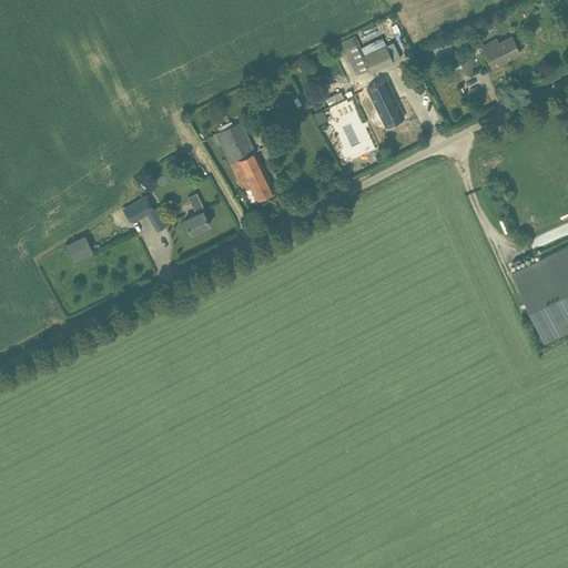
[(497,38),(482,46),(493,67),(520,52),(511,36),(499,42),(497,38)]
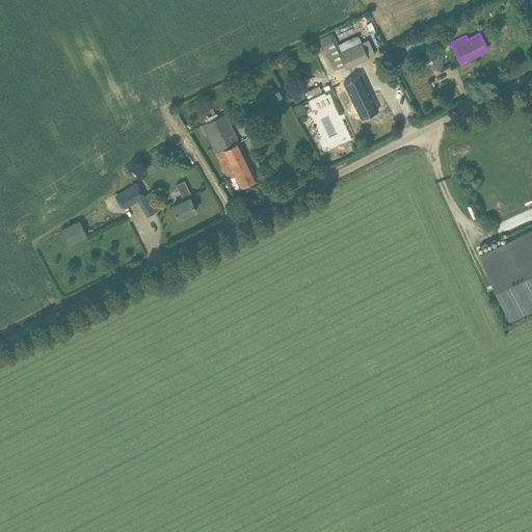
[(358,34),(351,37),(338,44),(336,38),(322,45),(335,71),(345,65),(346,68),(369,57),(368,57),(375,53),(369,38),(362,42),(358,34)]
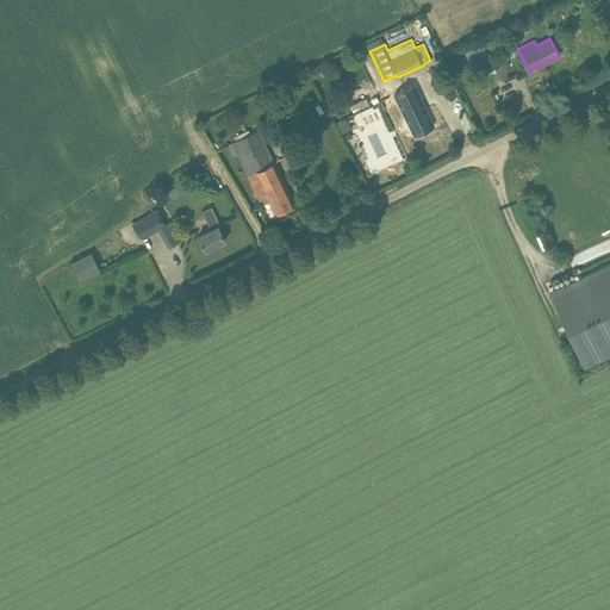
[(464,49),(471,63),(489,55),(481,41),(464,49)]
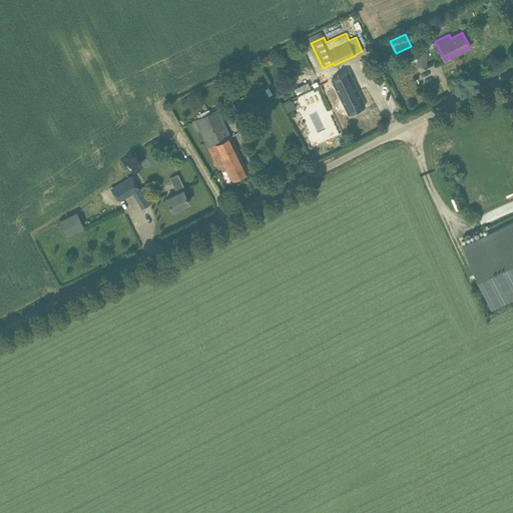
[(427,52),(425,47),(425,46),(424,47),(423,47),(423,46),(420,48),(419,49),(419,55),(418,65),(426,66),(427,52)]
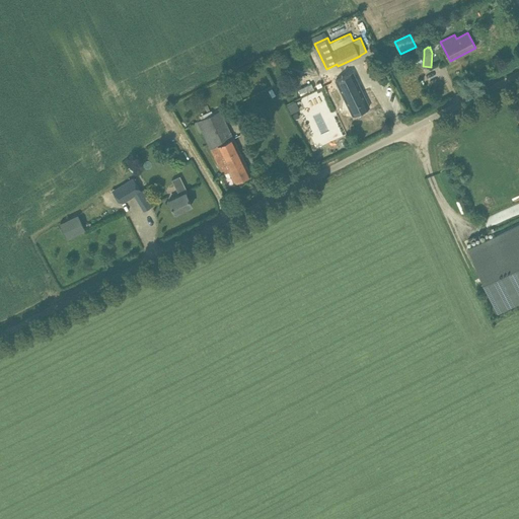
[(275,66),(279,60),(273,57),(270,63),(275,66)]
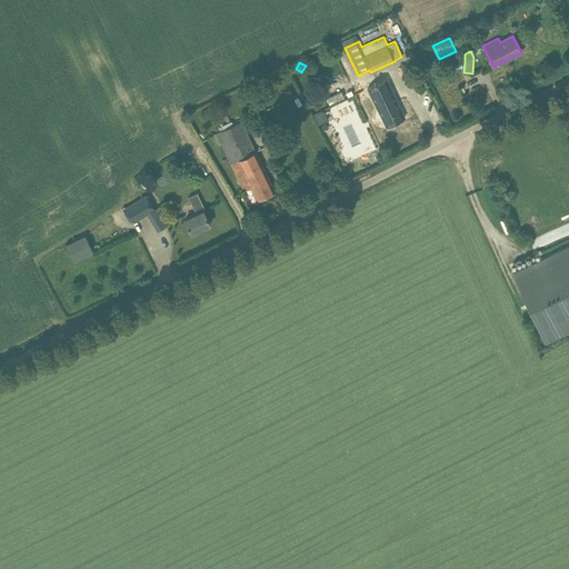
[(387,79),(369,88),(387,126),(405,117),(387,79)]
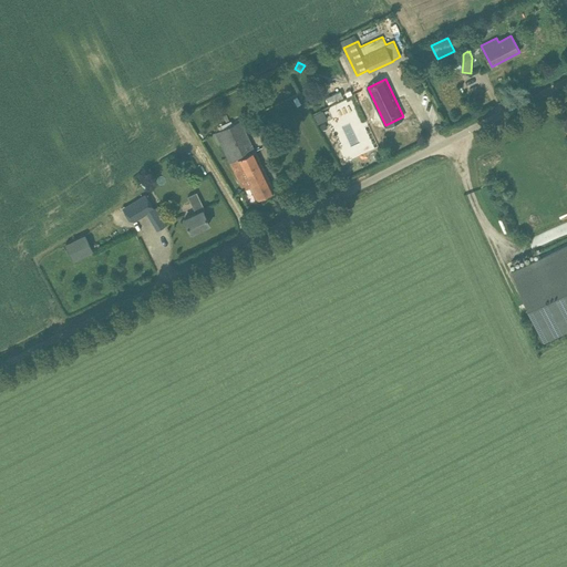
[(275,189),(240,121),(216,132),(244,192),(251,188),(256,198),(275,189)]
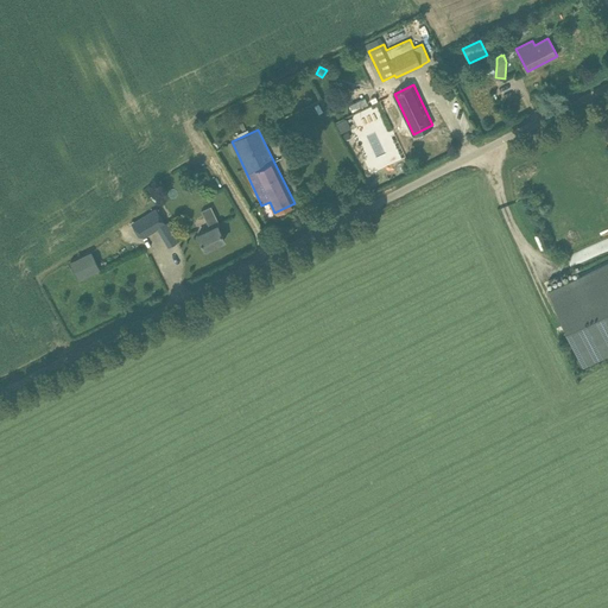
[(125,213),(140,239),(157,228),(169,246),(179,240),(169,221),(165,222),(150,197),(125,213)]
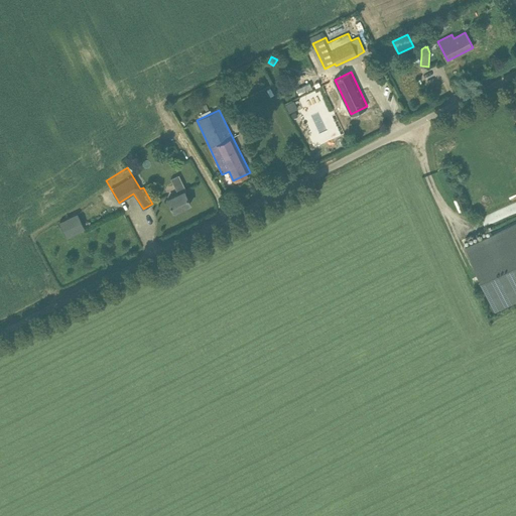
[(178,195),(167,200),(173,212),(190,203),(184,191),(186,190),(178,174),(171,178),(178,195)]
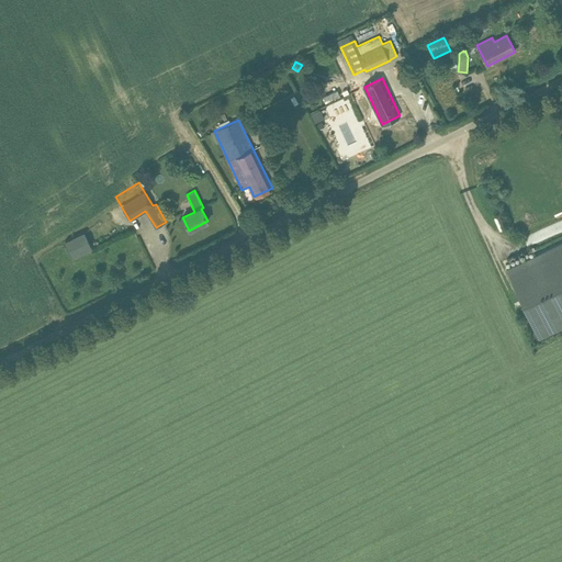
[(65,240),(74,258),(92,248),(85,231),(65,240)]
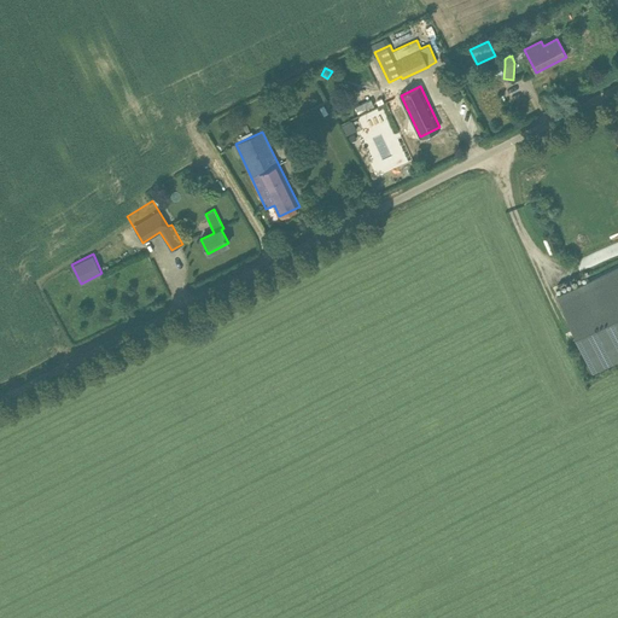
[(593,373),(617,360),(617,266),(557,296),(593,373)]
